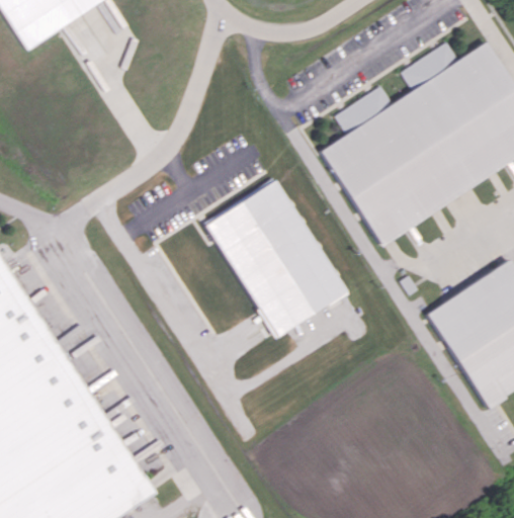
[(0,0),(0,7),(23,48),(104,0),(0,0)]
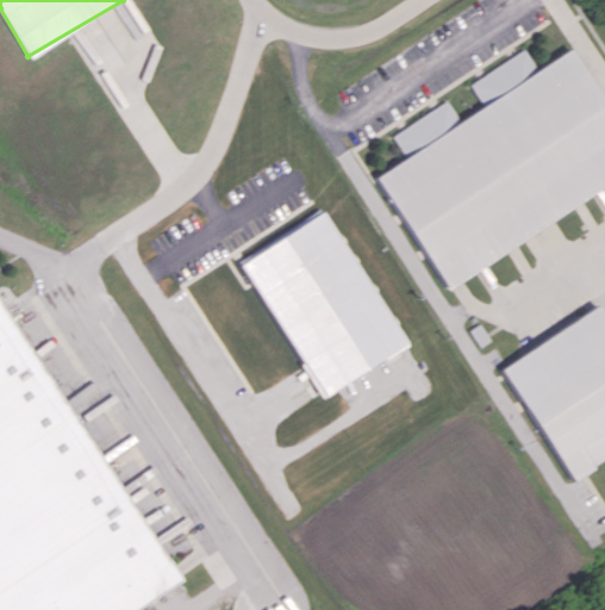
[(449,286),(604,182),(604,103),(571,50),(378,178),(449,286)]
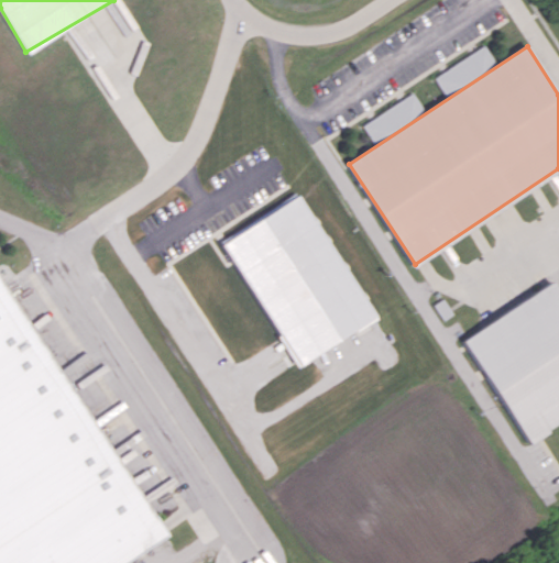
[(226,239),(297,365),(376,320),(304,194),(226,239)]
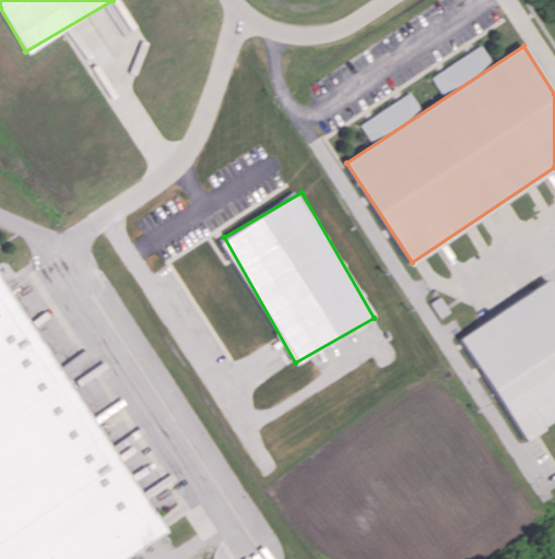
[(554,286),(551,281),(465,337),(531,436),(554,419),(554,286)]
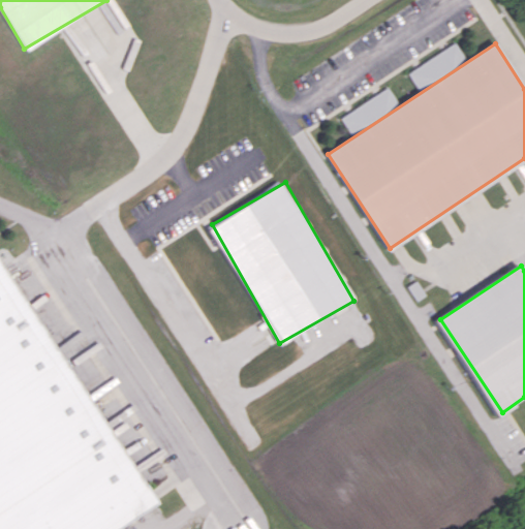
[(0,528),(114,528),(154,503),(0,272),(0,528)]
